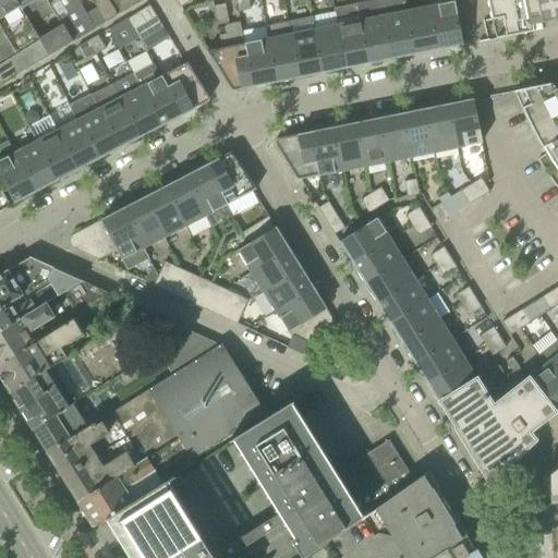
[(10,0),(0,0),(0,32),(8,44),(15,57),(24,51),(39,41),(39,40),(22,11),(19,12),(10,0)]
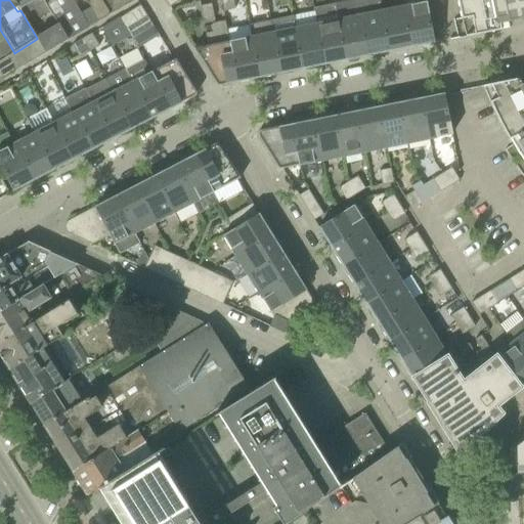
[(40,0),(9,0),(17,11),(20,10),(26,6),(31,12),(35,9),(40,18),(49,13),(40,0)]
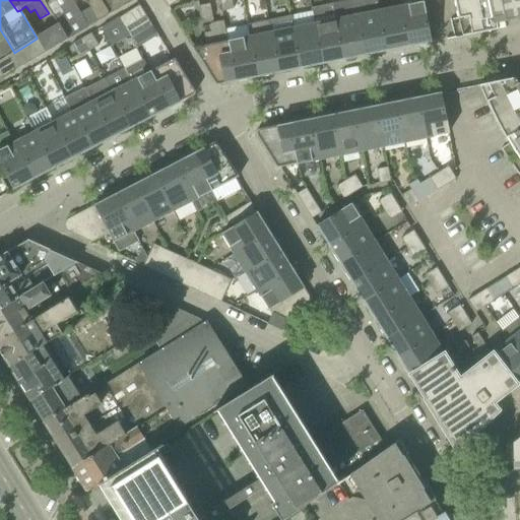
[(40,0),(49,13),(50,12),(58,24),(56,25),(65,41),(87,27),(79,15),(81,13),(72,0),(40,0)]
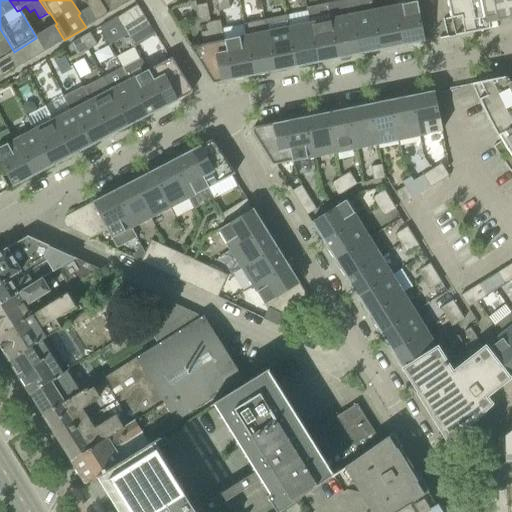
[(97,20),(106,15),(97,0),(83,0),(89,8),(80,13),(78,15),(86,27),(97,20)]
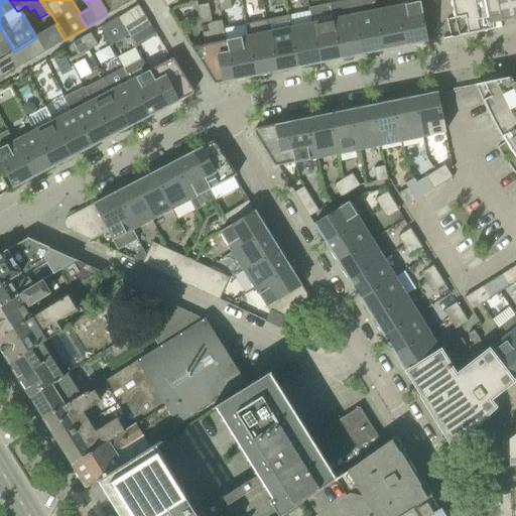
[(98,0),(107,15),(134,0),(98,0)]
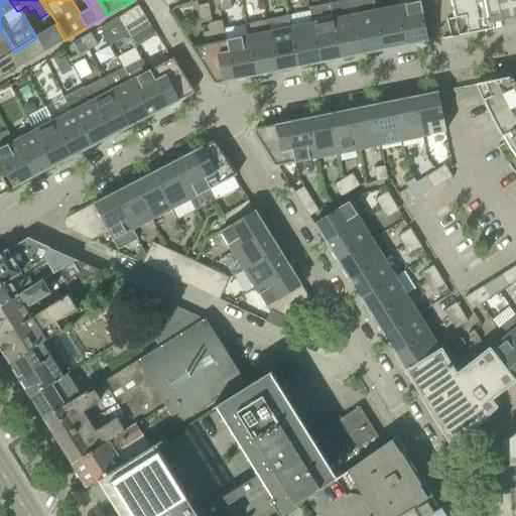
[(218,0),(221,11),(232,9),(229,0),(218,0)]
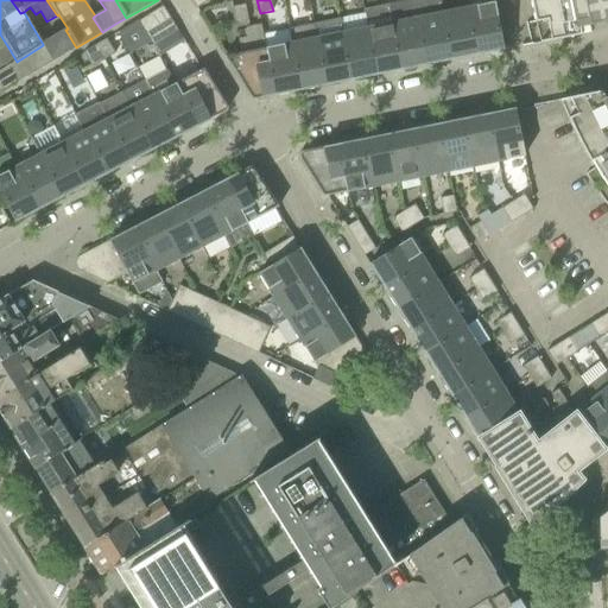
[(418,67),(426,64),(428,64),(413,0),(412,0),(390,5),(391,12),(401,70),(401,71),(419,68),(418,67)]
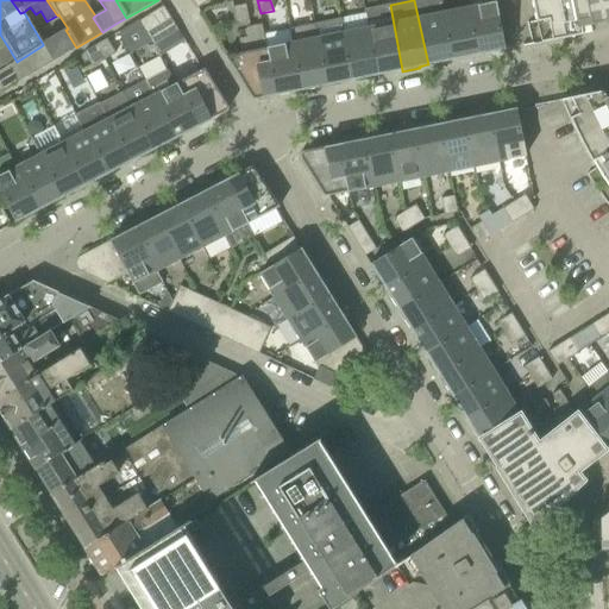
[(440,0),(414,0),(428,64),(427,64),(427,67),(445,63),(445,61),(452,60),(444,13),(440,0)]
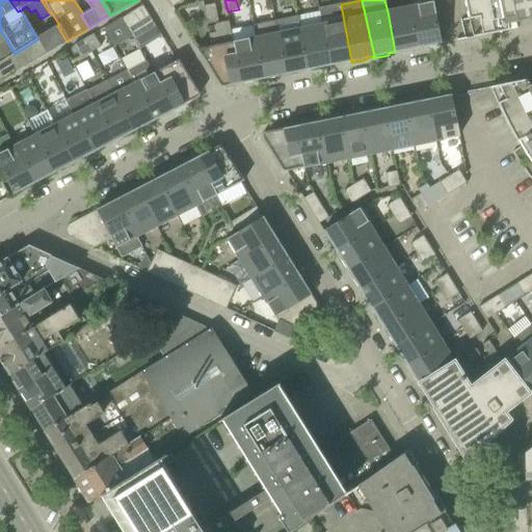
[(479,18),(482,36),(508,31),(506,20),(514,18),(515,22),(531,18),(531,0),(464,0),(466,7),(469,20),(479,18)]
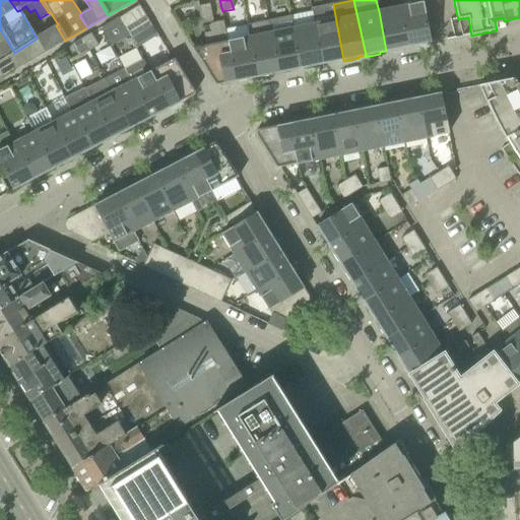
[(431,44),(423,3),(400,7),(408,47),(407,47),(408,48),(431,44)]
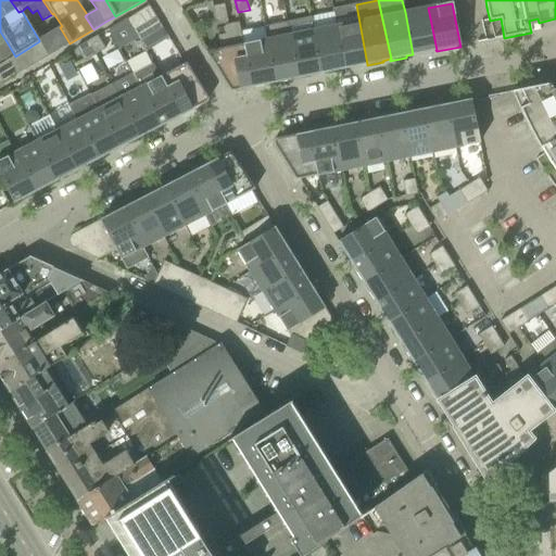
[(225,4),(213,7),(216,23),(228,20),(225,4)]
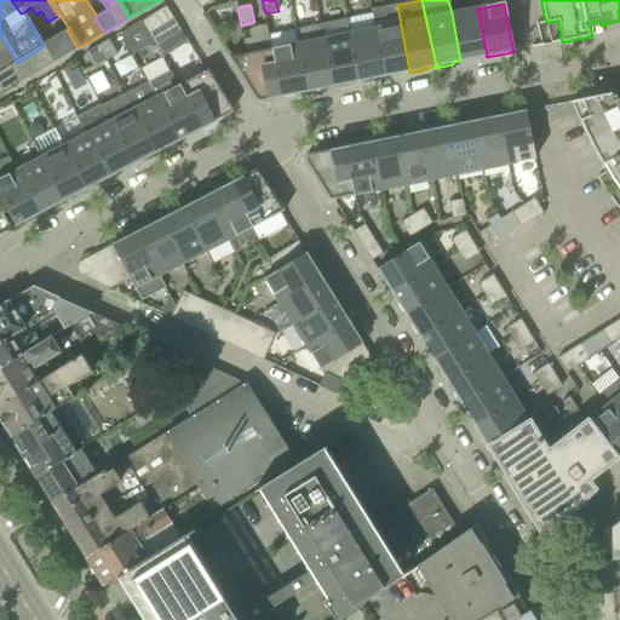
[(384,76),(384,78),(402,74),(401,73),(409,72),(399,12),(397,5),(372,10),(375,29),(384,76)]
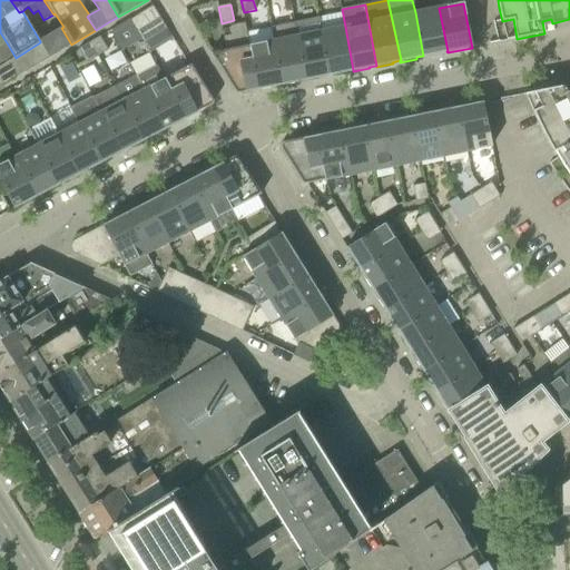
[(160,18),(153,6),(130,20),(137,32),(160,18)]
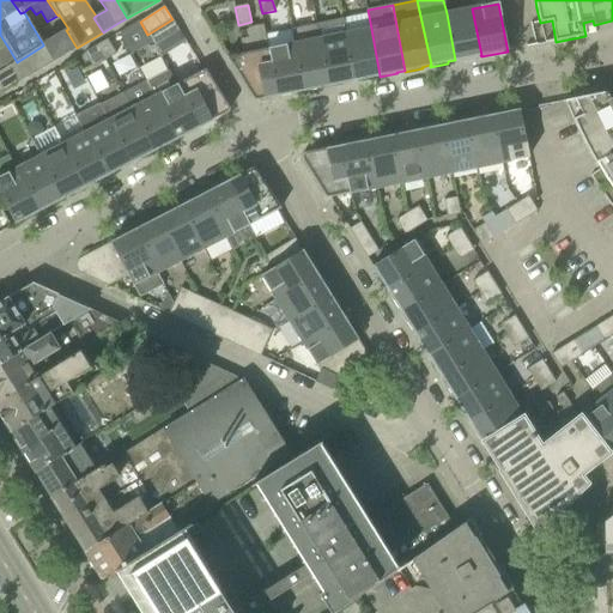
[(473,56),(480,55),(481,55),(472,8),(447,13),(455,60),(456,62),(473,59),(473,56)]
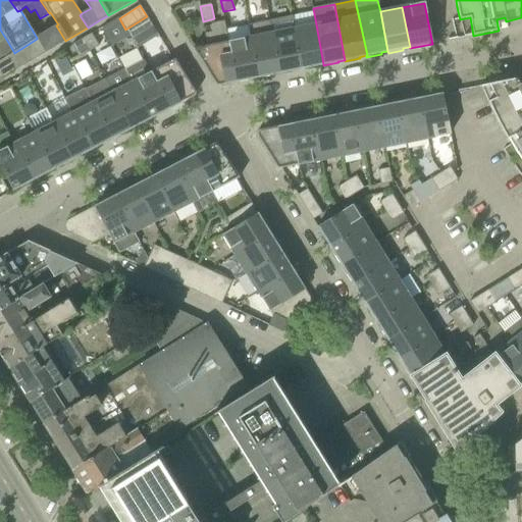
[(132,40),(153,27),(147,16),(125,30),(132,40)]
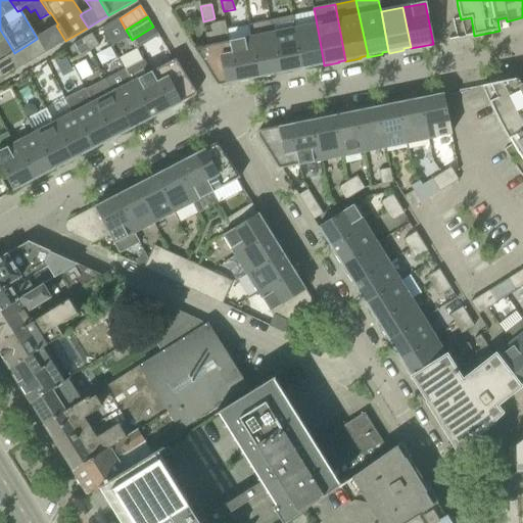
[(294,29),(295,29),(293,16),(270,20),(273,34),(281,73),(280,73),(281,75),(295,72),(295,69),(302,68),(294,29)]
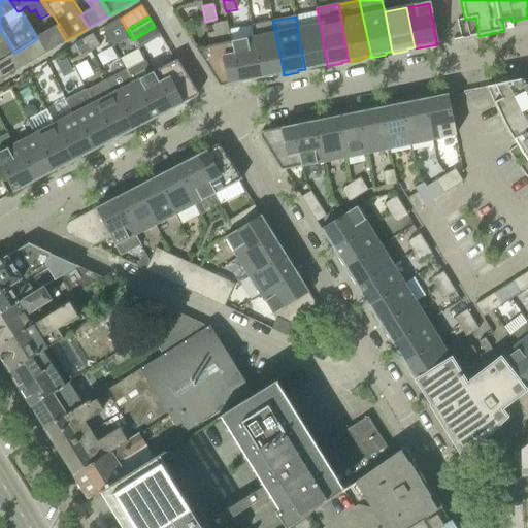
[(222,44),(209,46),(195,50),(218,86),(219,87),(220,88),(221,88),(233,86),(232,84),(239,83),(240,83),(232,42),(227,22),(216,24),(213,25),(212,27),(212,30),(215,33),(222,44)]
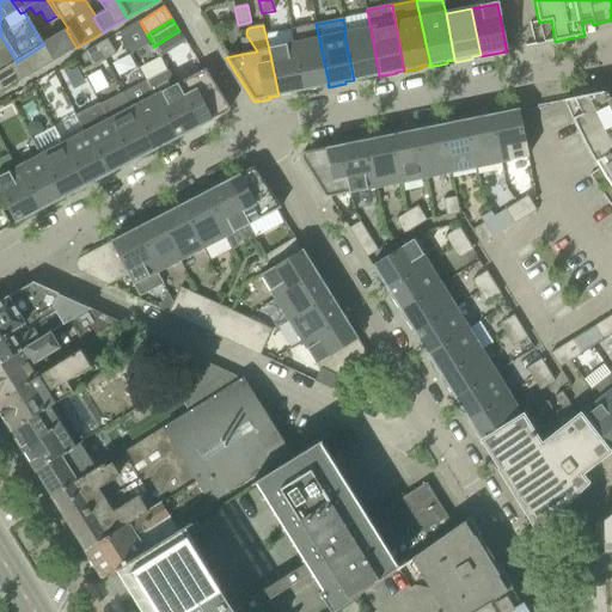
[(354,80),(354,83),(371,79),(371,77),(379,75),(371,29),(346,34),(344,34),(354,80)]
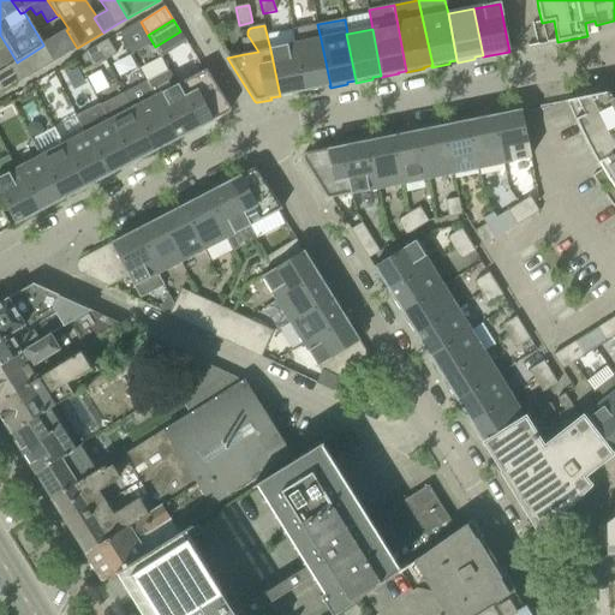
[(43,45),(43,46),(53,63),(77,48),(66,30),(43,45)]
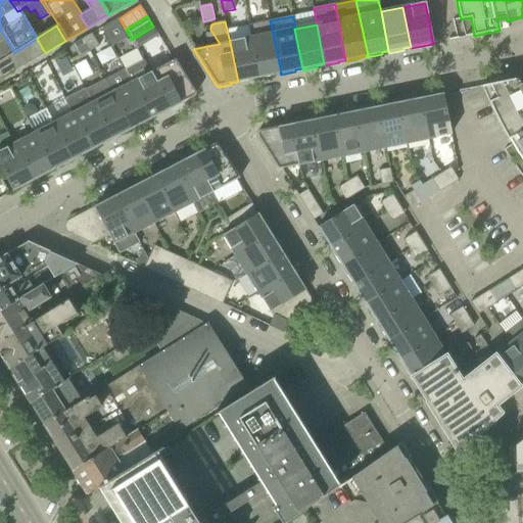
[(0,30),(0,61),(9,56),(14,53),(7,41),(0,30)]
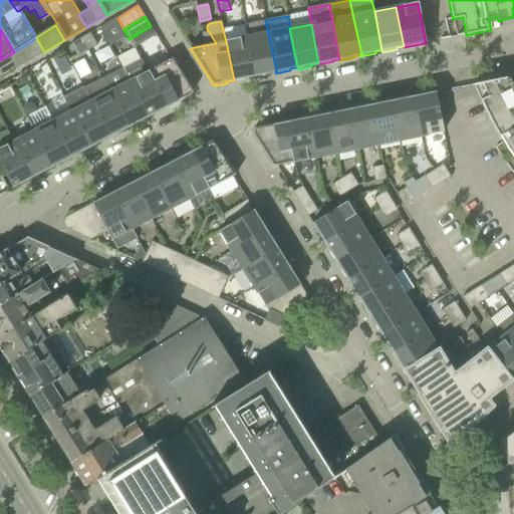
[(81,39),(88,51),(97,45),(90,33),(81,39)]
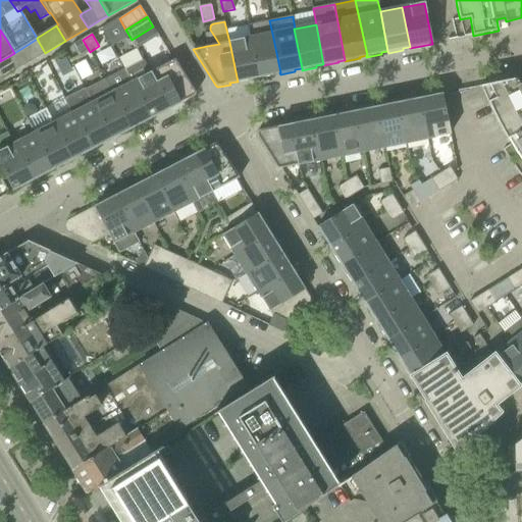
[(272,34),(251,38),(259,76),(258,77),(258,79),(273,75),(273,74),(279,72),(280,72),(272,34)]
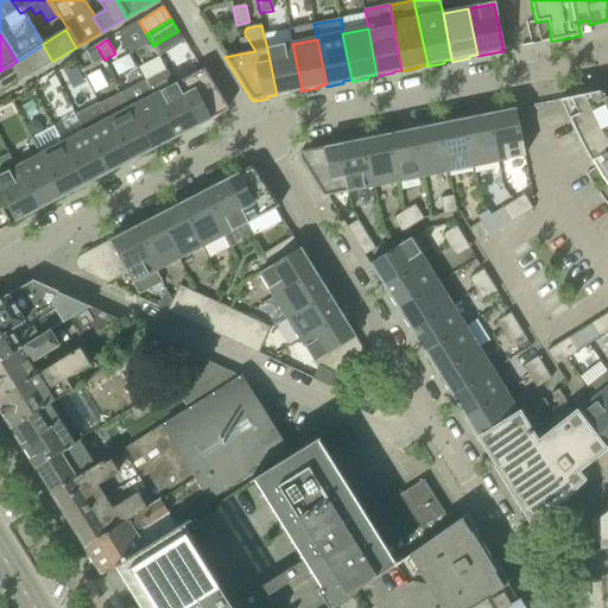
[(302,89),(292,44),(267,49),(277,95),(276,95),(276,96),(293,93),(292,92),(301,90),(302,89)]
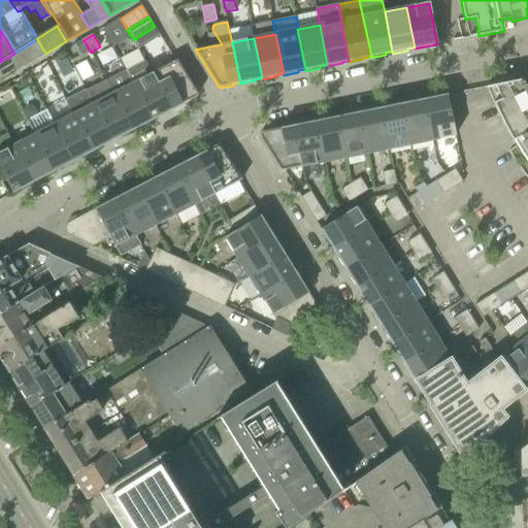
[(23,48),(32,62),(46,54),(45,54),(37,39),(23,48)]
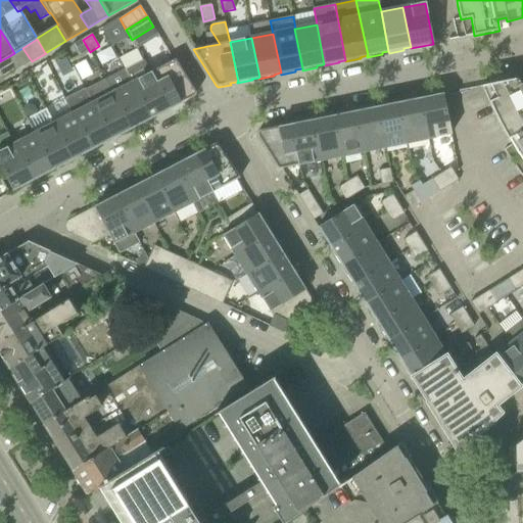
[(80,58),(90,52),(83,40),(73,45),(80,58)]
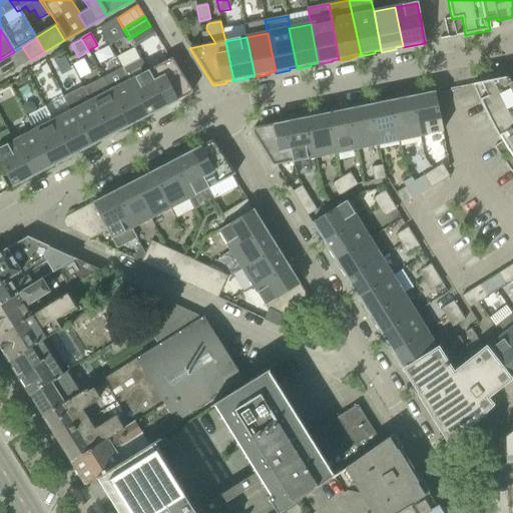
[(17,68),(31,60),(22,47),(14,52),(9,55),(17,68)]
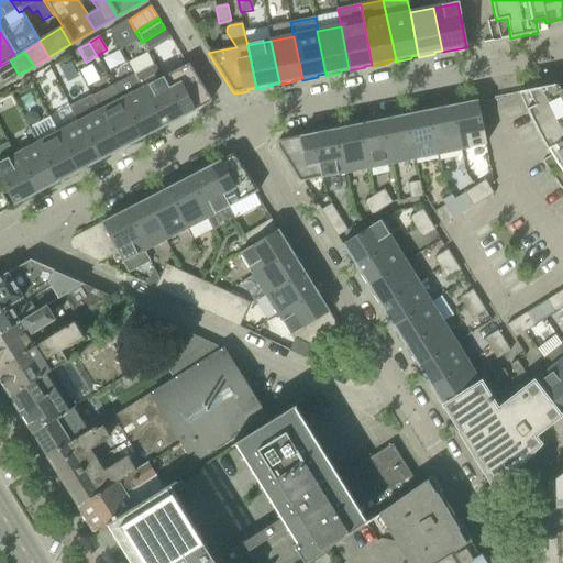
[(0,78),(3,84),(19,75),(10,61),(0,66),(0,78)]
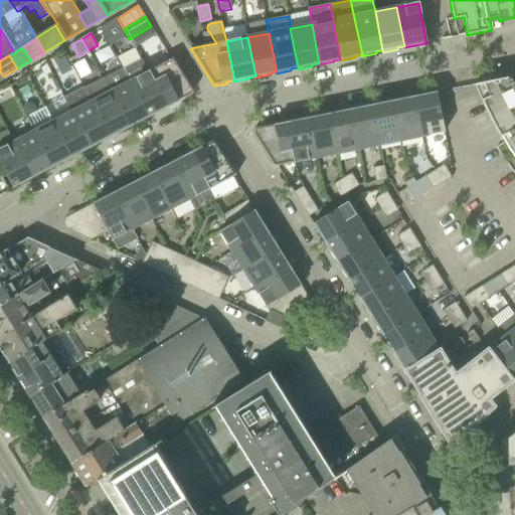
[(143,59),(124,69),(123,69),(149,117),(155,114),(155,115),(168,108),(168,107),(149,71),(143,59)]
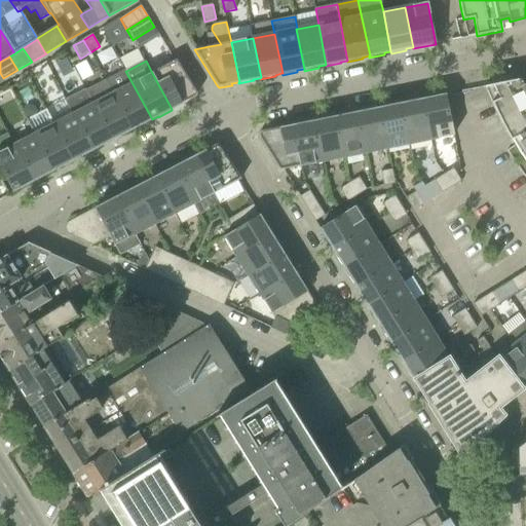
[(178,107),(194,99),(195,98),(196,98),(196,97),(197,96),(197,95),(197,94),(196,92),(177,61),(152,73),(172,109),(178,106),(178,107)]
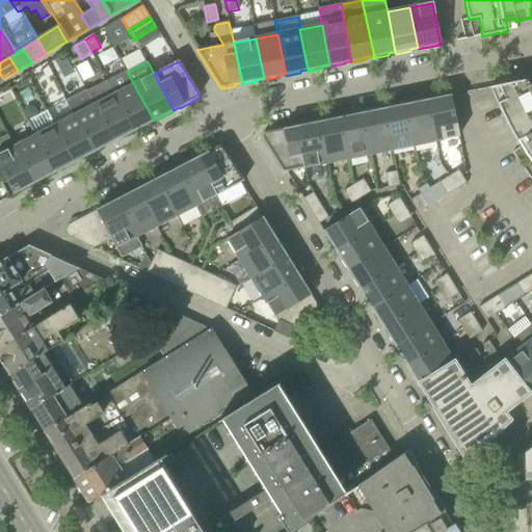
[(154,121),(127,72),(107,82),(133,131),(139,128),(140,129),(154,122),(154,121)]
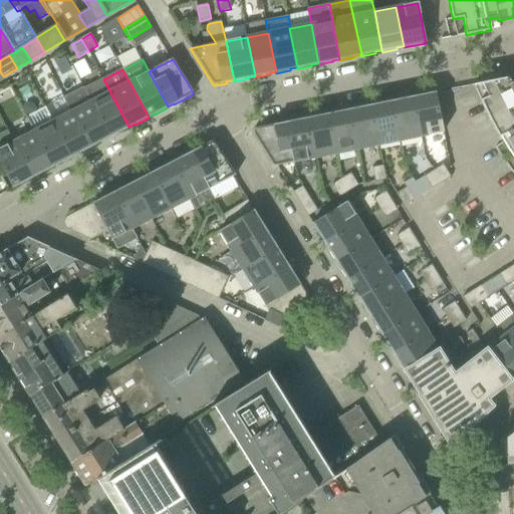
[(489,119),(499,138),(507,134),(509,138),(508,140),(513,148),(513,149),(513,87),(513,88),(508,78),(474,85),(474,86),(475,86),(481,100),(489,119)]
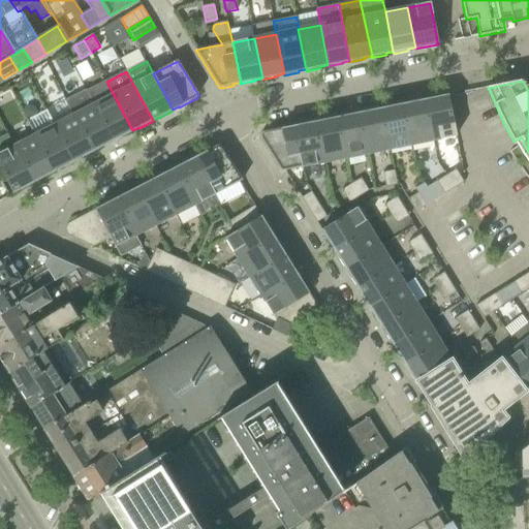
[(133,131),(132,130),(106,82),(88,92),(87,90),(86,90),(93,104),(113,141),(119,137),(120,138),(133,131)]
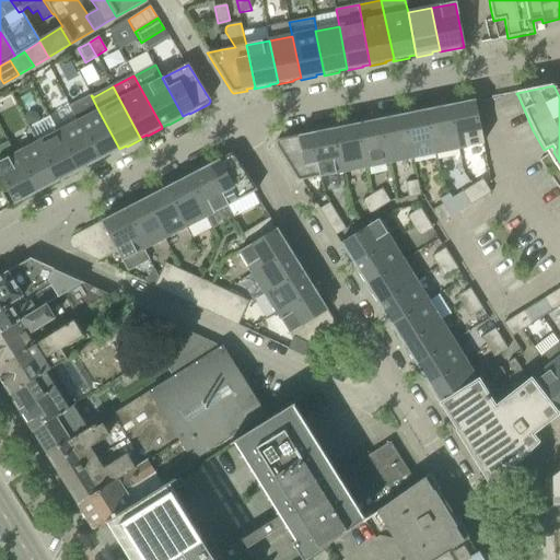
[(91,95),(70,106),(78,121),(98,160),(105,156),(106,158),(120,150),(119,149),(98,111),(91,95)]
